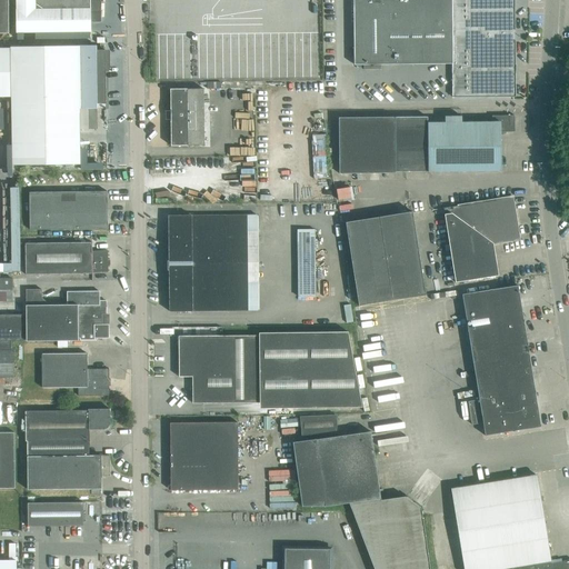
[(18,0),(19,36),(91,33),(91,22),(101,22),(100,0),(18,0)]
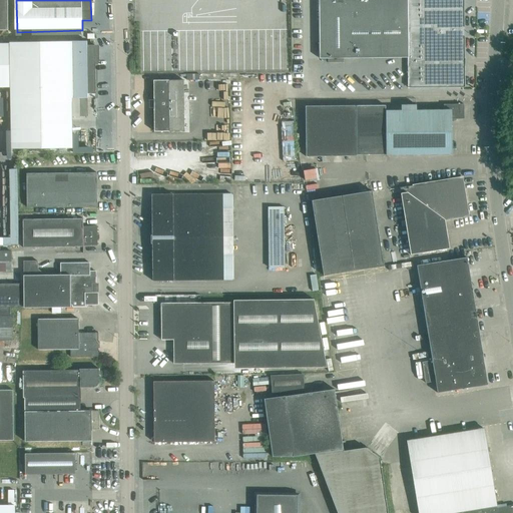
[(319,0),(320,58),(328,58),(328,63),(344,62),(344,58),(372,57),(408,57),(408,87),(465,87),(464,6),(463,0),(319,0)]
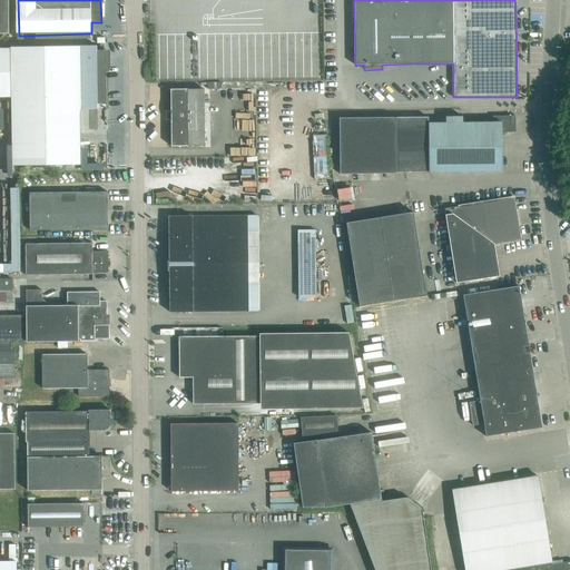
[(106,71),(105,62),(109,60),(107,57),(105,58),(105,50),(97,50),(97,46),(82,46),(82,51),(84,89),(84,96),(84,104),(84,109),(98,109),(98,105),(106,104),(106,71)]
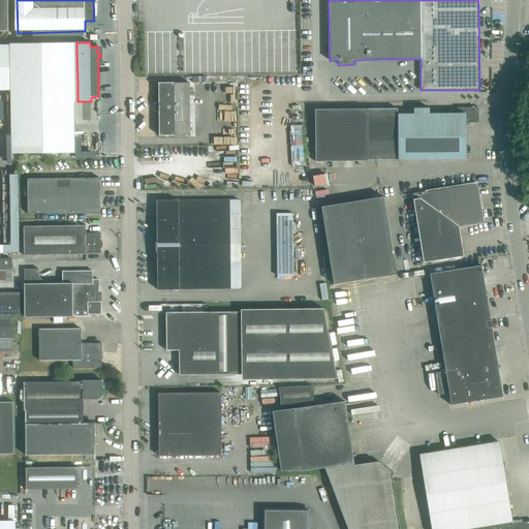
[(73,43),(0,44),(0,90),(10,90),(11,153),(74,152),(73,43)]
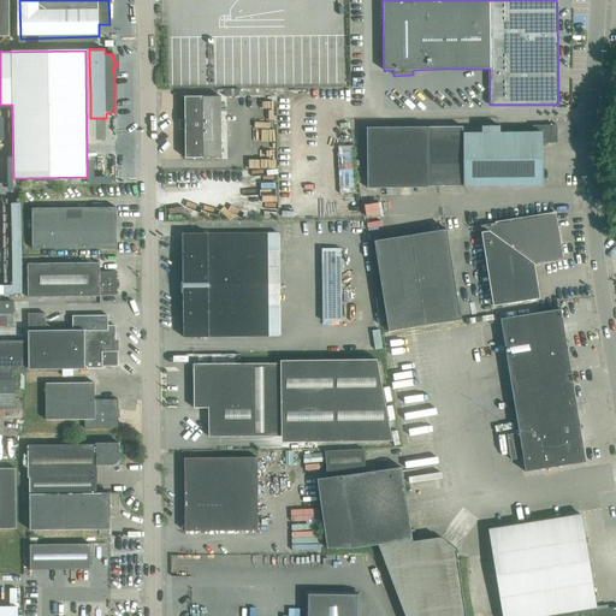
[(292,64),(292,84),(347,84),(347,63),(330,63),(319,63),(319,60),(302,60),(302,64),(292,64)]
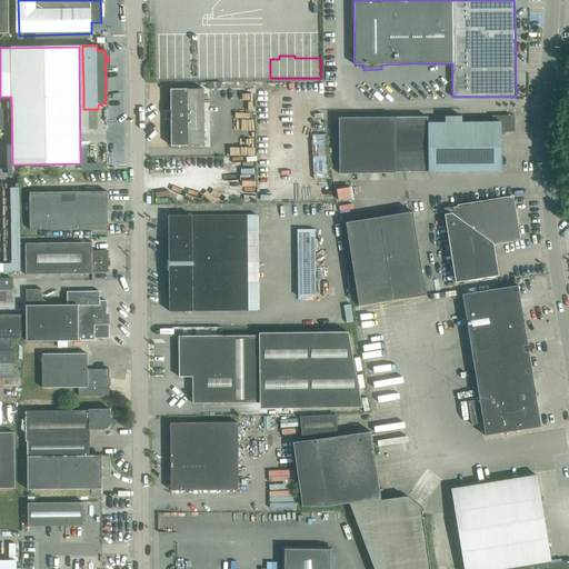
[(203,89),(170,89),(170,111),(166,111),(166,120),(170,120),(171,146),(205,146),(203,89)]
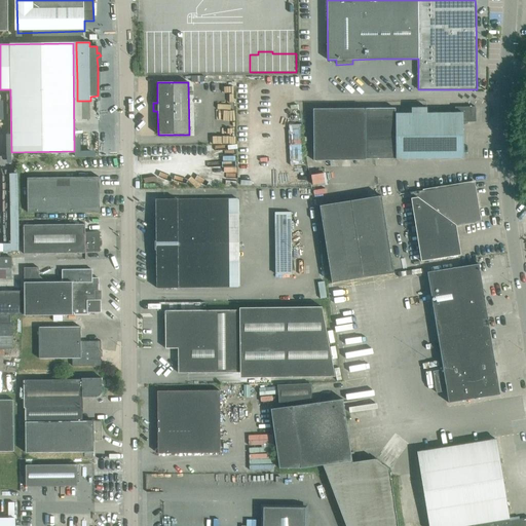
[(462,122),(476,122),(476,107),(455,107),(455,113),(426,113),(426,108),(411,108),(411,113),(396,114),(396,108),(313,109),(313,160),(366,160),(366,159),(396,159),(463,158),(462,122)]
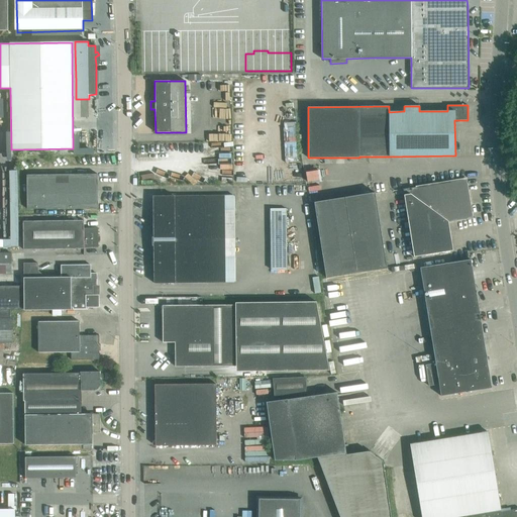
[(297,136),(297,121),(285,122),(286,137),(297,136)]
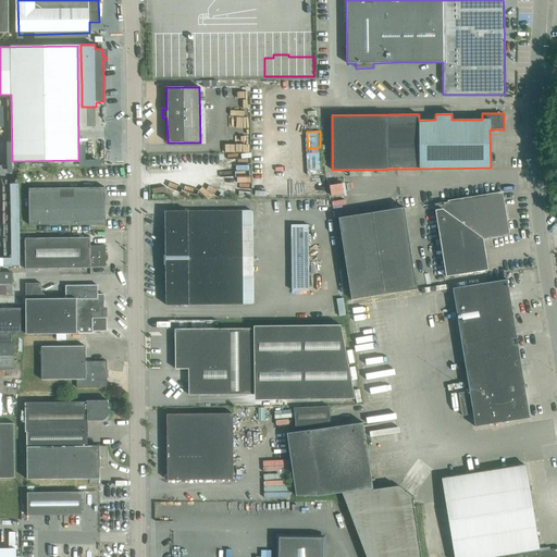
[(342,184),(330,185),(331,196),(344,194),(342,184)]
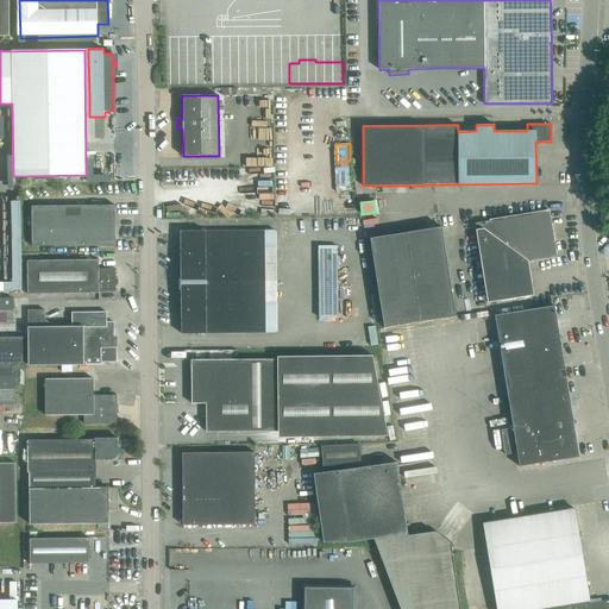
[(114,205),(95,205),(31,206),(32,246),(115,245),(114,205)]
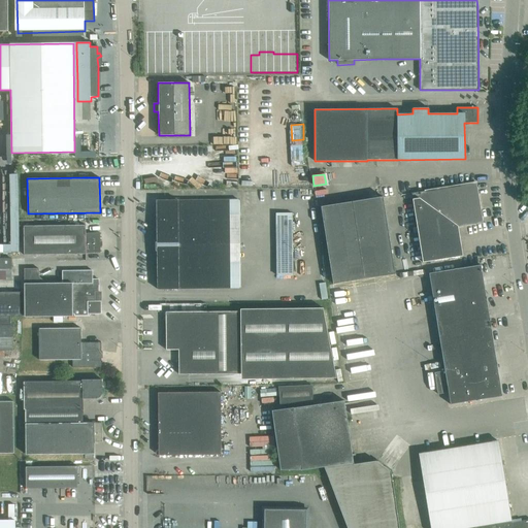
[(453,227),(482,222),(476,188),(471,184),(411,193),(423,262),(462,256),(461,245),(456,246),(453,227)]
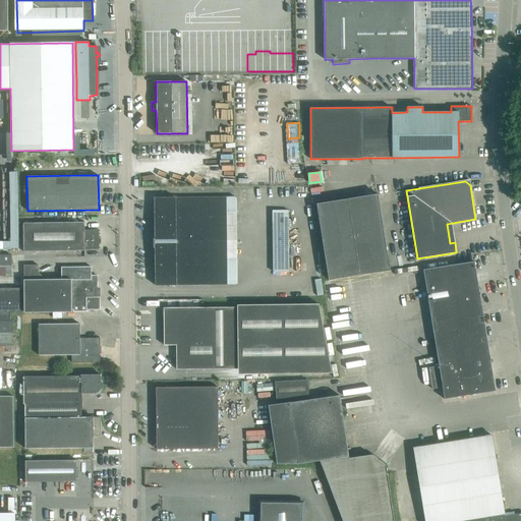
[(390,270),(378,193),(316,204),(329,280),(390,270)]
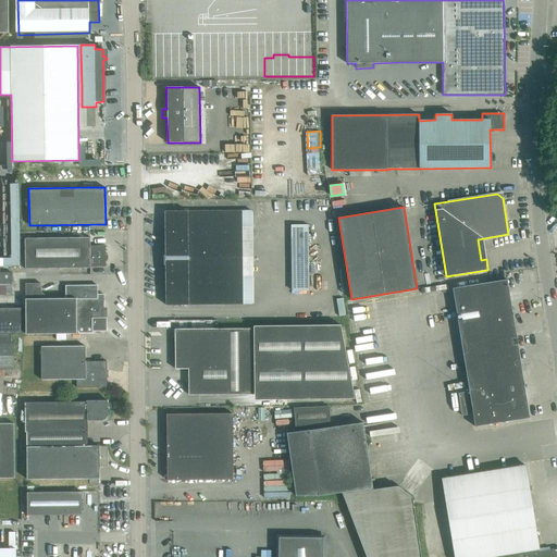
[(213,211),(164,211),(165,305),(214,304),(243,304),(252,304),(252,280),(243,280),(243,229),(251,229),(251,210),(242,210),(213,211)]
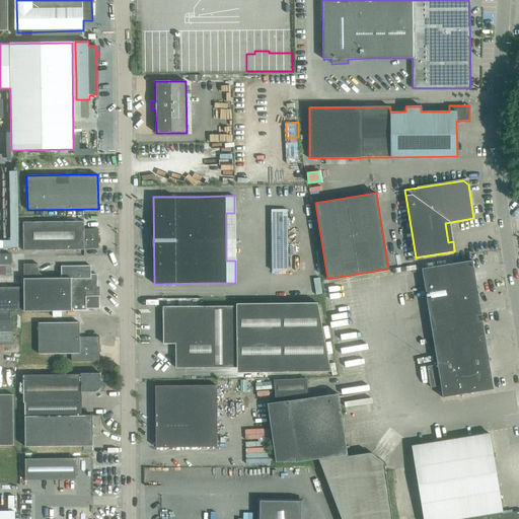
[(287,209),(272,209),(273,271),(288,271),(287,209)]
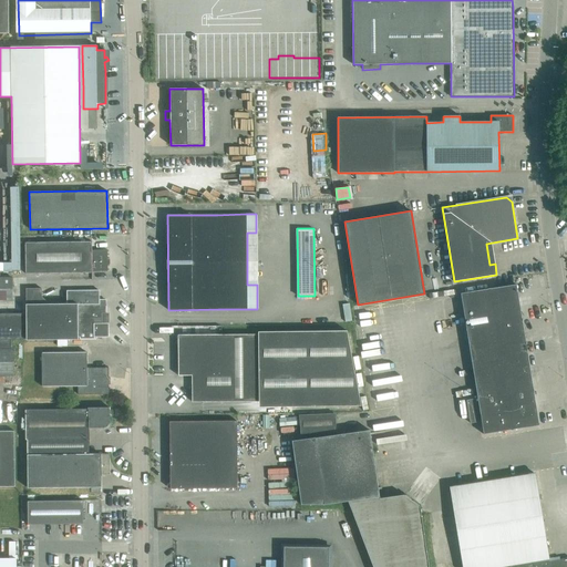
[(92,241),(89,241),(26,243),(26,274),(92,272),(92,271),(107,271),(107,250),(92,250),(92,241)]
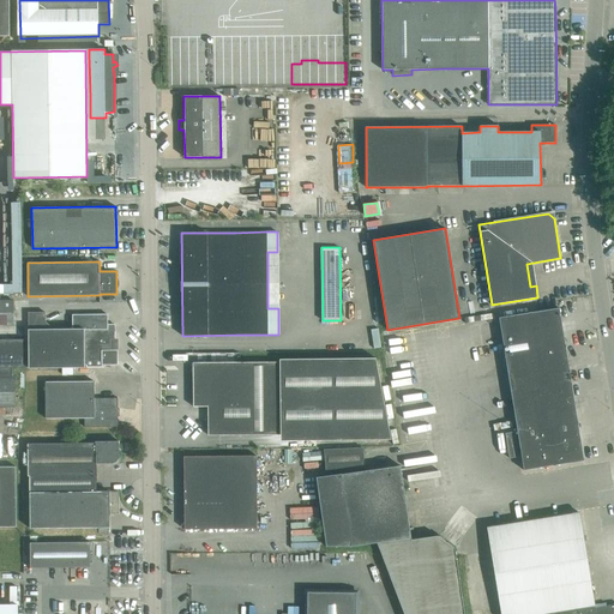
[(13,300),(0,300),(0,324),(14,325),(13,300)]
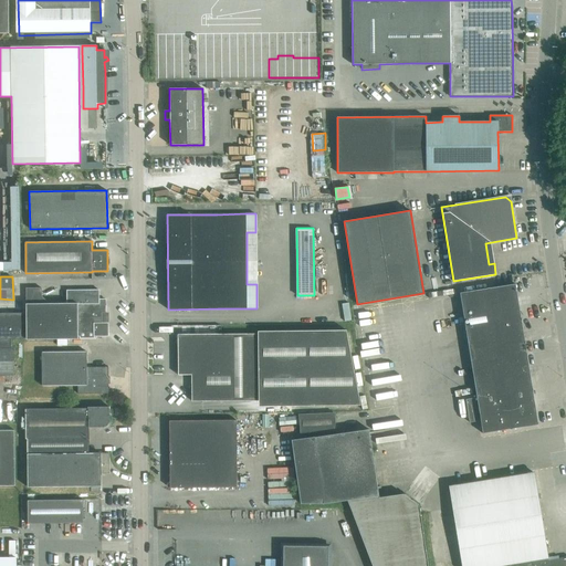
[(477,398),(467,399),(470,422),(481,420),(482,433),(537,425),(515,284),(460,293),(477,398)]
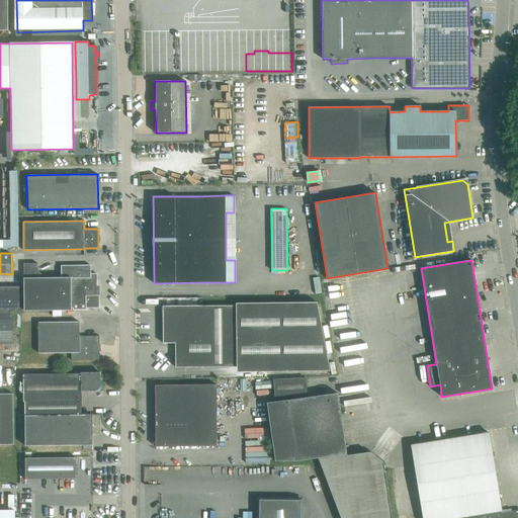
[(90,265),(81,265),(61,265),(61,277),(38,278),(38,263),(24,264),(24,286),(0,286),(0,318),(10,319),(10,311),(22,311),(22,309),(24,309),(24,311),(71,310),(71,308),(73,308),(73,310),(86,310),(86,308),(99,308),(99,295),(95,295),(94,282),(97,280),(97,273),(91,273),(90,265)]
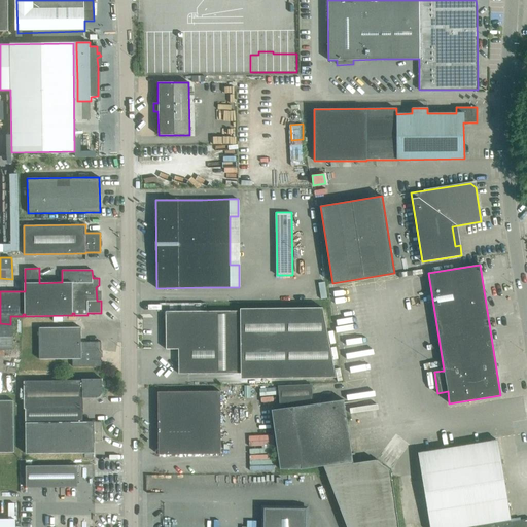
[(320,297),(327,296),(324,282),(318,283),(320,297)]
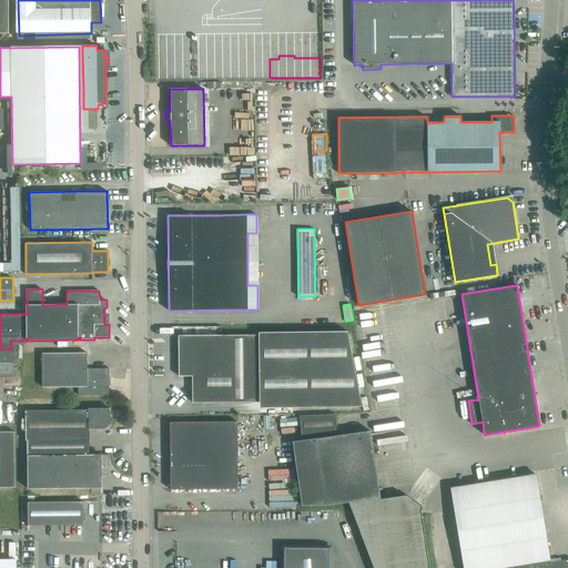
[(362,406),(347,332),(259,332),(259,335),(219,335),(178,335),(179,376),(192,376),(192,403),(260,402),(260,407),(286,407),(362,406)]
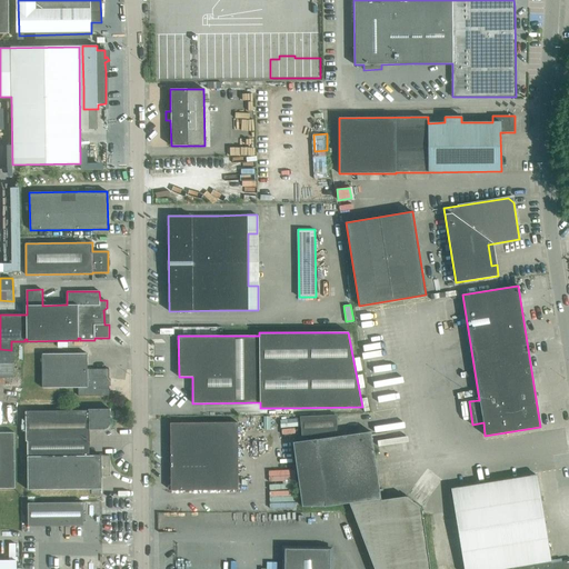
[(0,377),(13,377),(13,350),(11,350),(0,349),(0,377)]
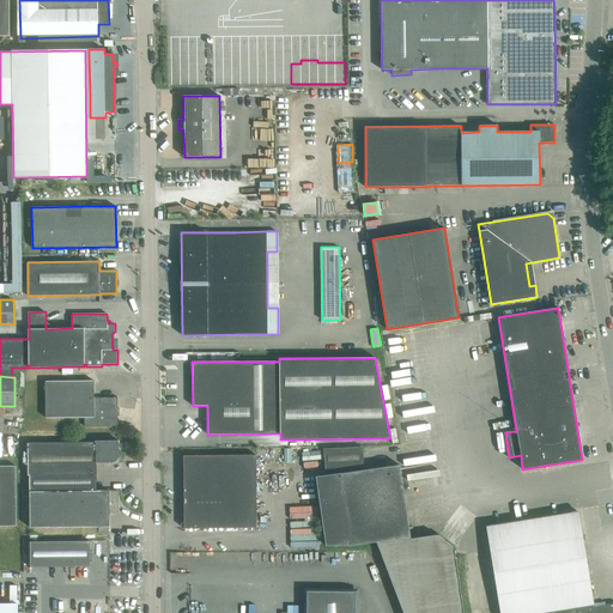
[(117,398),(96,398),(93,398),(93,381),(44,382),(46,418),(84,417),(84,426),(117,426),(117,398)]
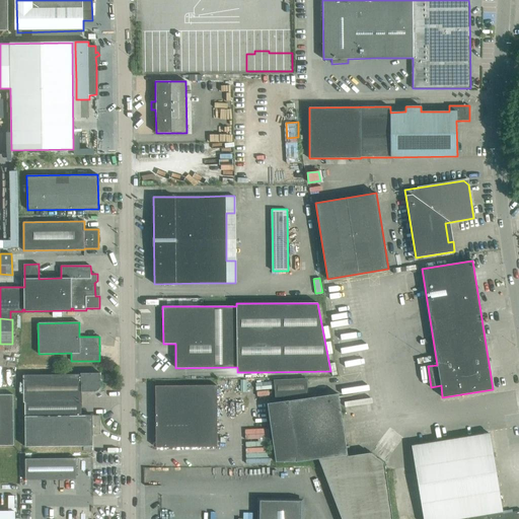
[(81,416),(81,392),(90,391),(93,391),(95,391),(97,390),(98,388),(100,386),(100,373),(80,373),(80,374),(23,374),(23,402),(24,402),(25,446),(92,446),(92,434),(100,434),(100,416),(81,416)]
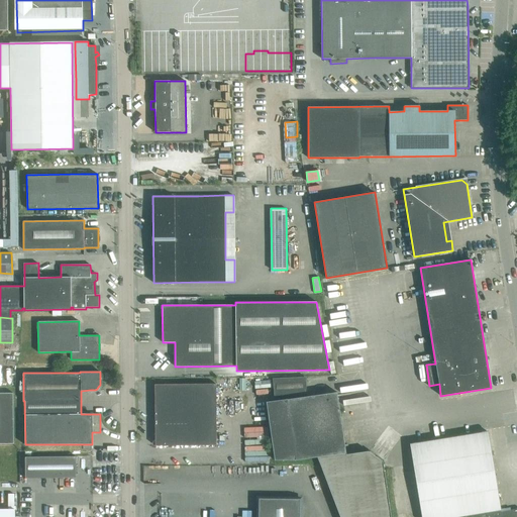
[(306,394),(305,377),(273,378),(274,396),(306,394)]
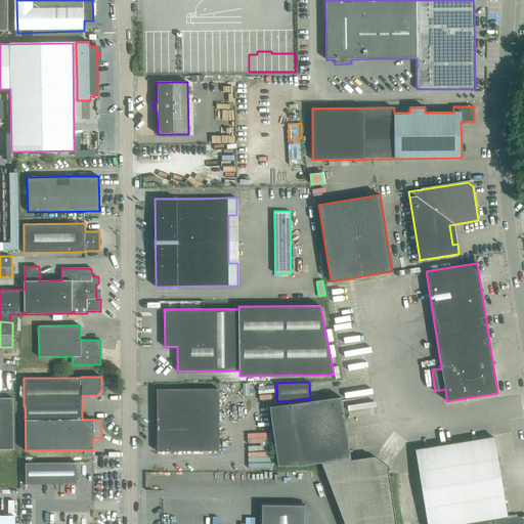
[(220,451),(219,389),(157,389),(158,451),(220,451)]
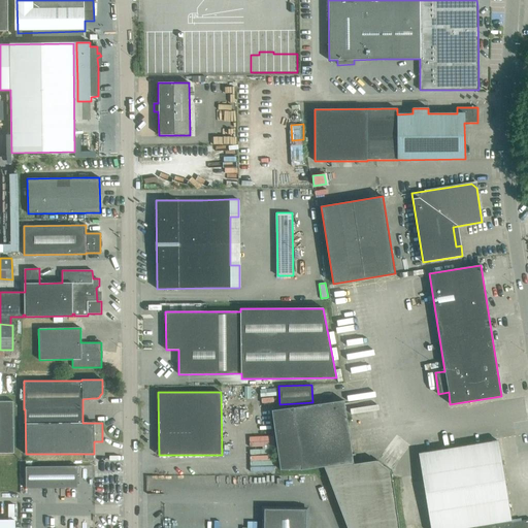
[(13,401),(0,400),(0,453),(13,453),(13,401)]
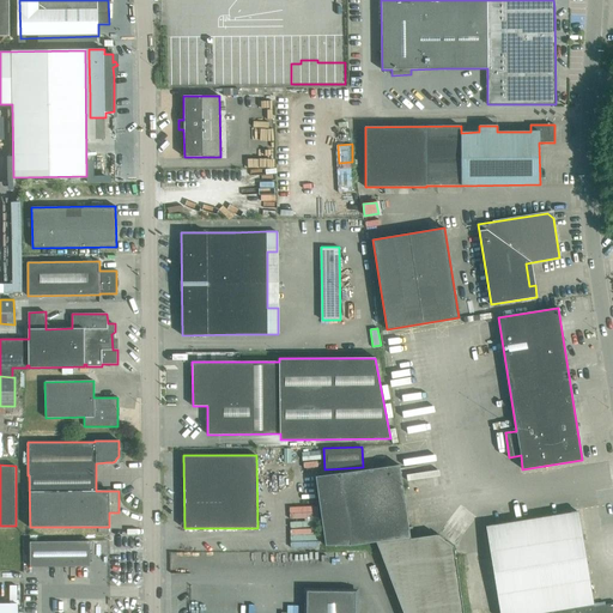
[(400,465),(340,473),(316,477),(326,545),(351,546),(376,541),(402,612),(462,612),(454,547),(437,534),(410,539),(400,465)]
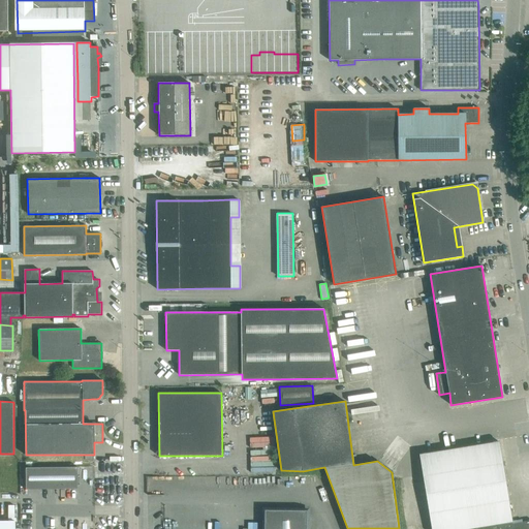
[(475,528),(528,528),(528,520),(522,522),(522,520),(511,521),(498,441),(419,455),(432,528),(464,528),(475,527),(475,528)]
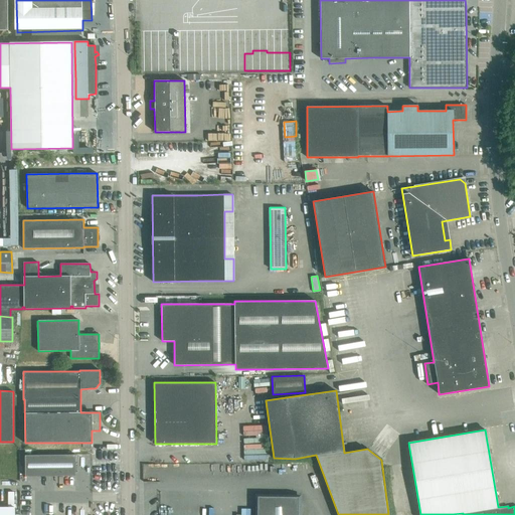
[(25,476),(75,476),(75,455),(25,455),(25,476)]
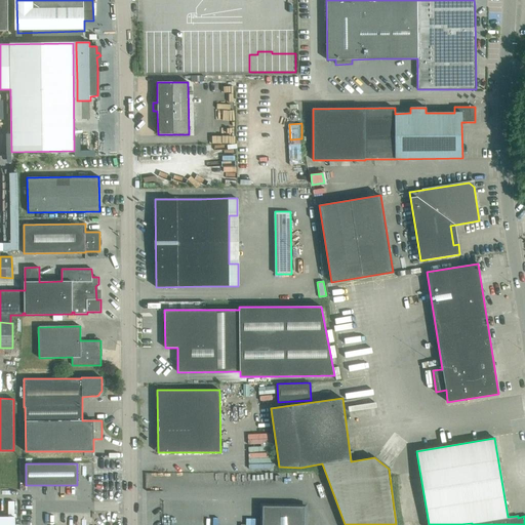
[(14,517),(14,501),(8,501),(8,517),(0,516),(0,524),(14,524),(14,517)]
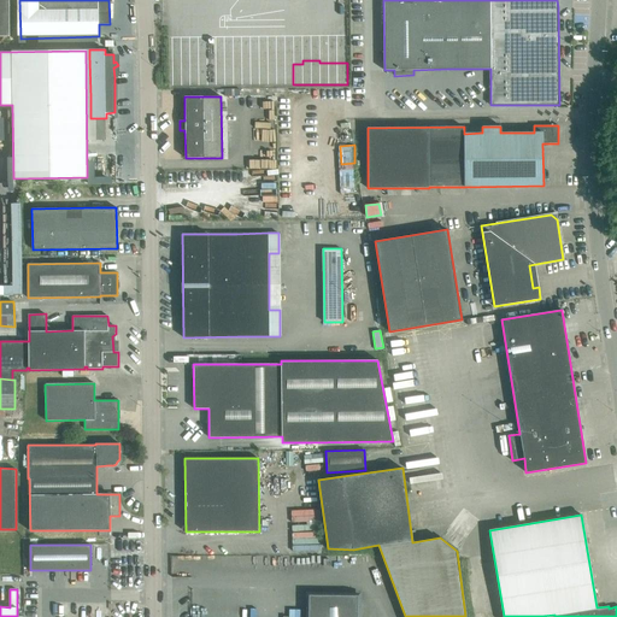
[(357,616),(358,595),(309,594),(307,616),(357,616)]
